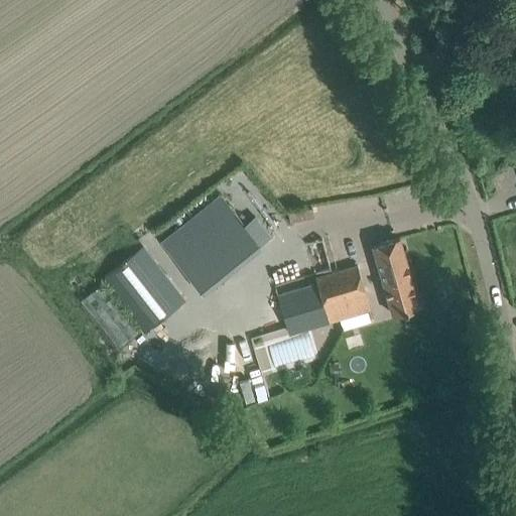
[(229,240),(240,258),(264,243),(252,225),(229,240)]
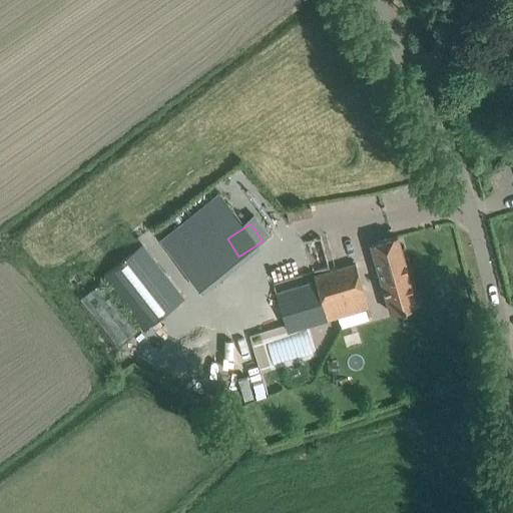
[(397,235),(371,243),(391,313),(417,305),(397,235)]
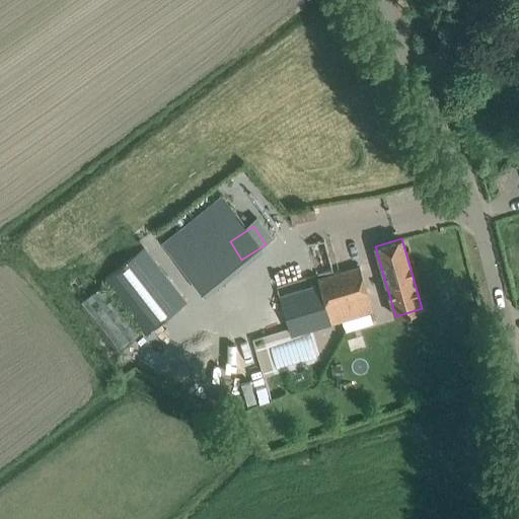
[(101,279),(144,335),(187,302),(143,246),(101,279)]
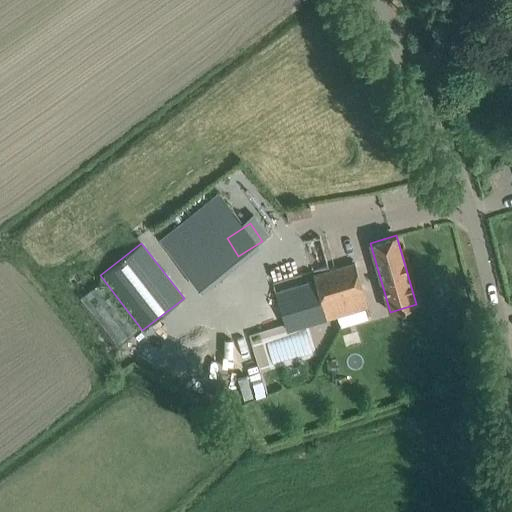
[(315,280),(278,292),(290,332),(368,309),(354,263),(313,274),(315,280)]
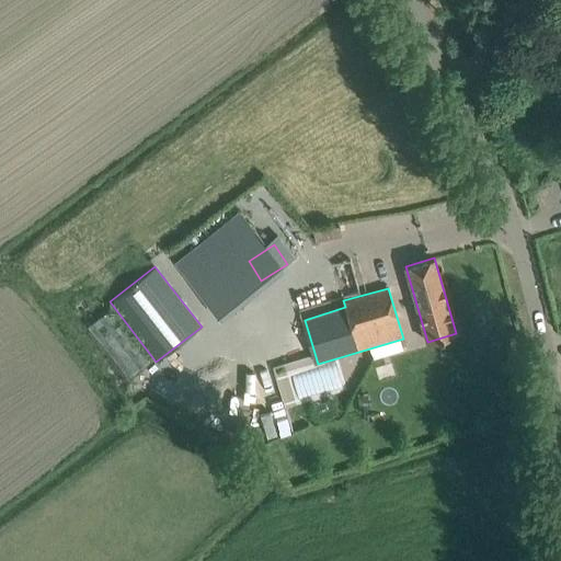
[(111,308),(99,317),(139,368),(150,359),(111,308)]
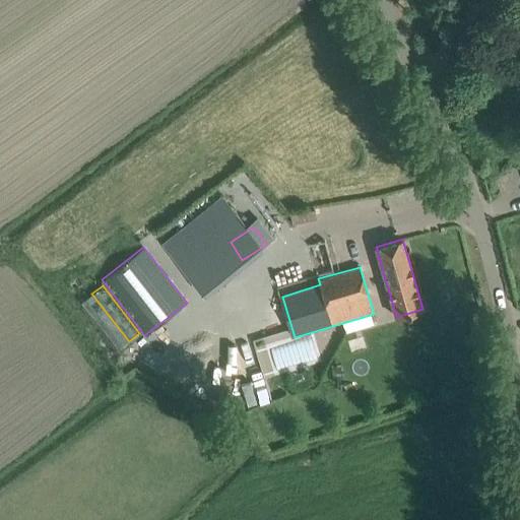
[(128,342),(91,294),(81,302),(119,349),(128,342)]
